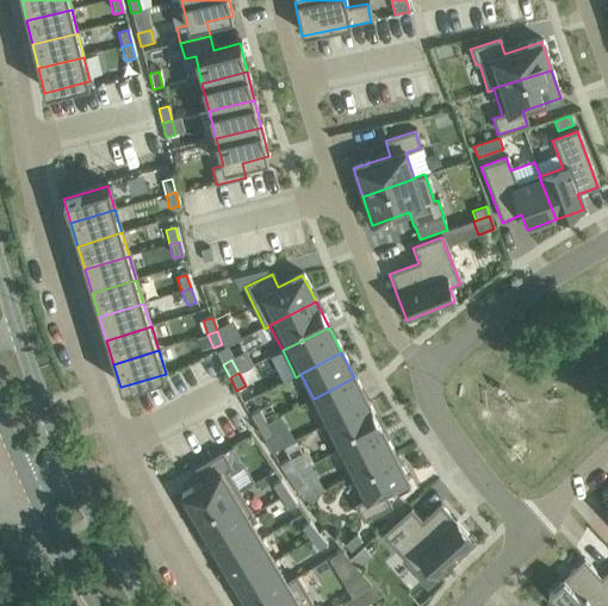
[(354,378),(314,399),(327,425),(367,404),(354,378)]
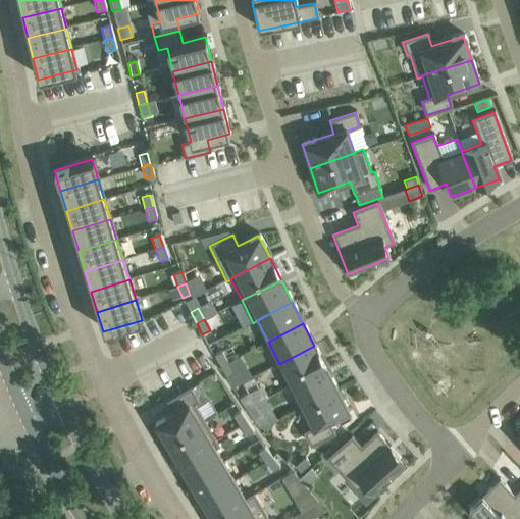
[(314,346),(279,364),(290,385),(325,367),(314,346)]
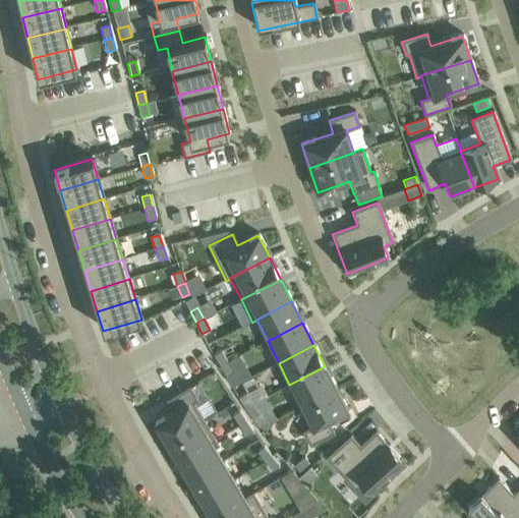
[(220,351),(213,355),(219,365),(227,361),(220,351)]
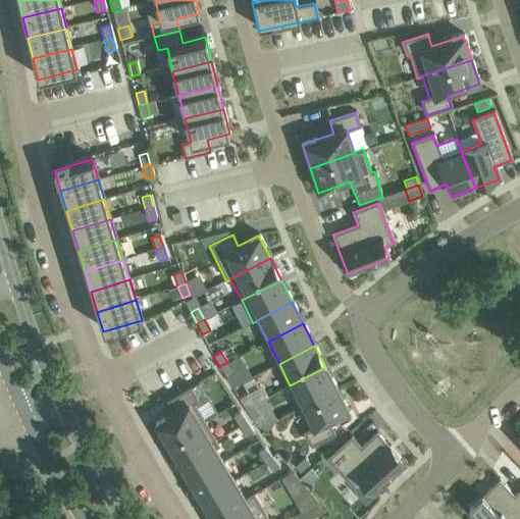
[(227,362),(219,366),(226,377),(234,373),(227,362)]
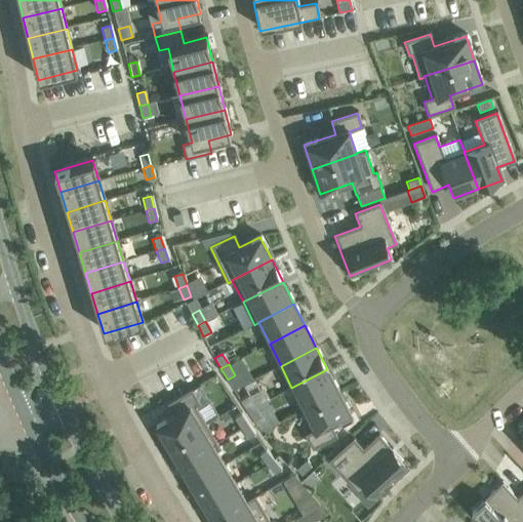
[(303,409),(338,392),(327,369),(291,388),(303,409)]
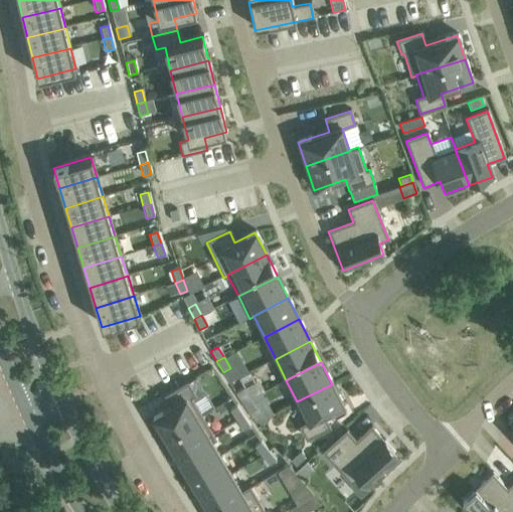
[(171,407),(152,419),(164,439),(201,416),(190,398),(194,395),(187,383),(165,396),(171,407)]
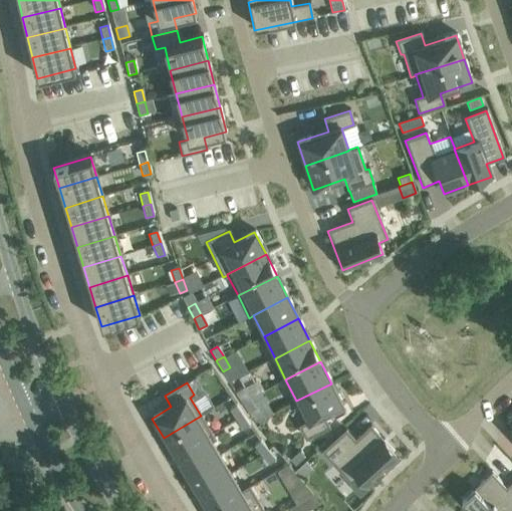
[(331,384),(296,401),(307,422),(298,427),(305,439),(328,428),(322,416),(342,406),(331,384)]
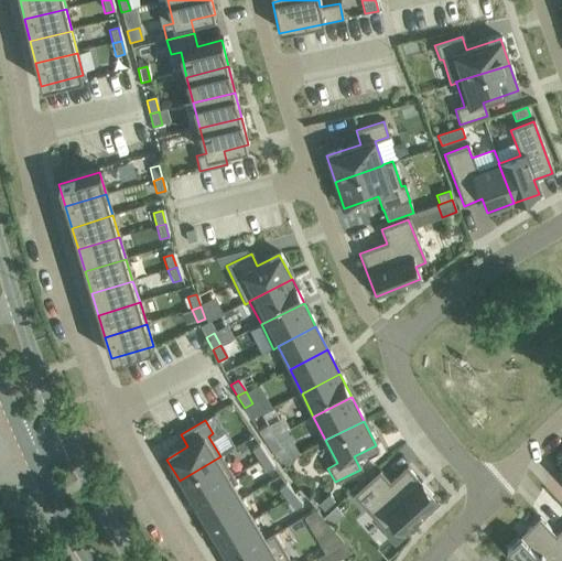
[(265,427),(257,431),(265,442),(272,438),(265,427)]
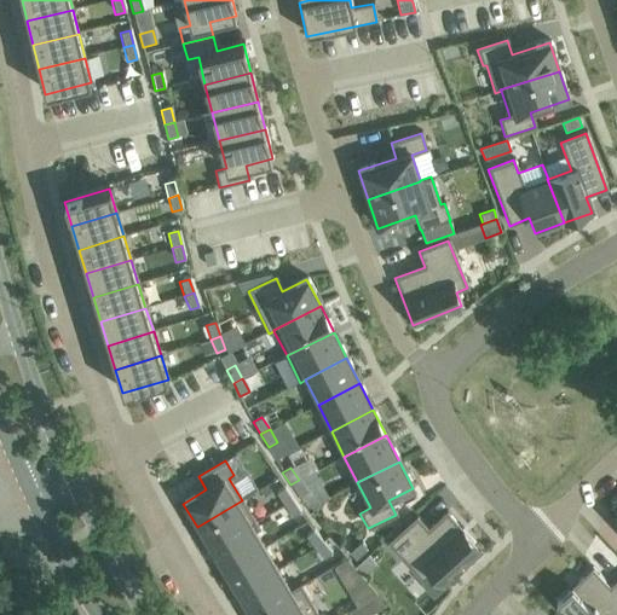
[(299,480),(290,485),(299,498),(307,492),(299,480)]
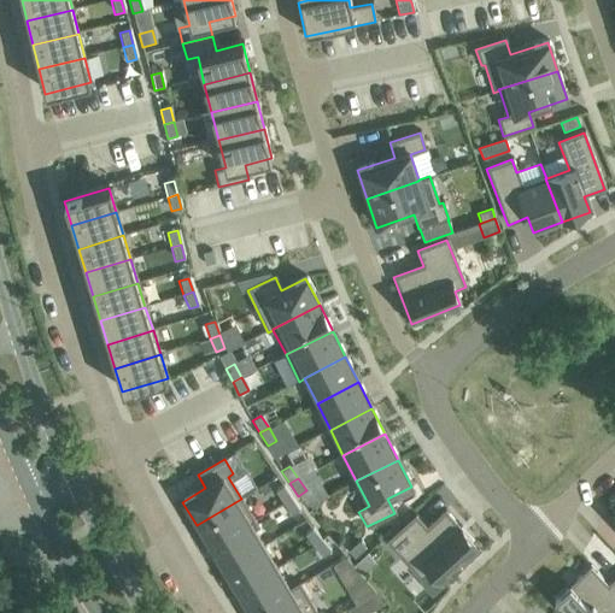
[(282,487),(274,493),(282,505),(291,499),(282,487)]
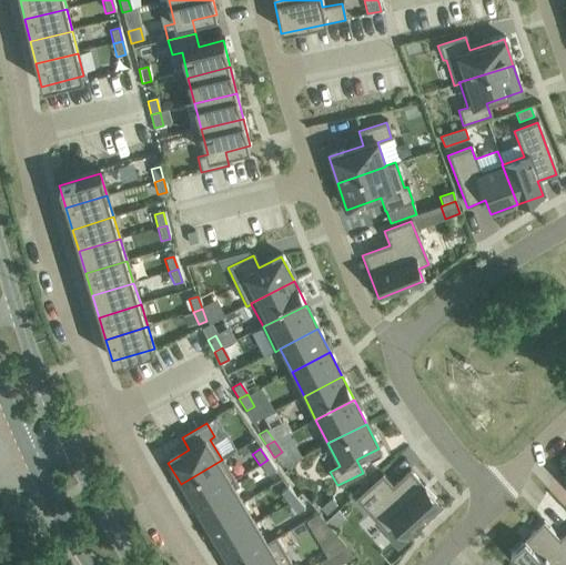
[(301,494),(329,482),(315,451),(287,463),(301,494)]
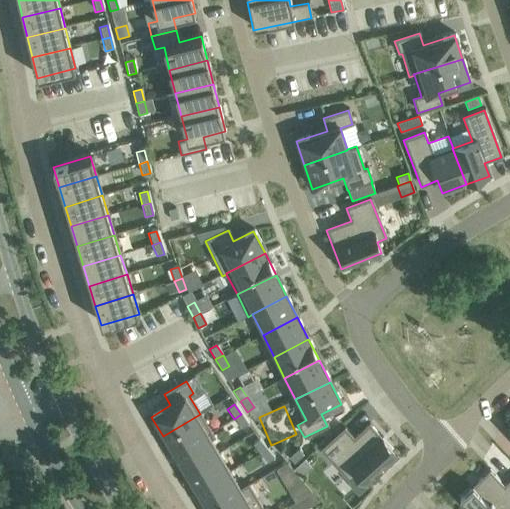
[(200,414),(163,436),(174,455),(207,435),(207,436),(211,433),(200,414)]
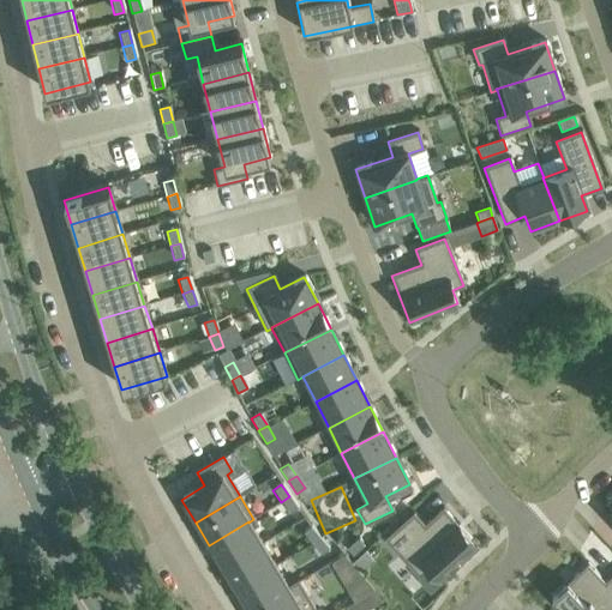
[(289,496),(281,502),(289,514),(298,508),(289,496)]
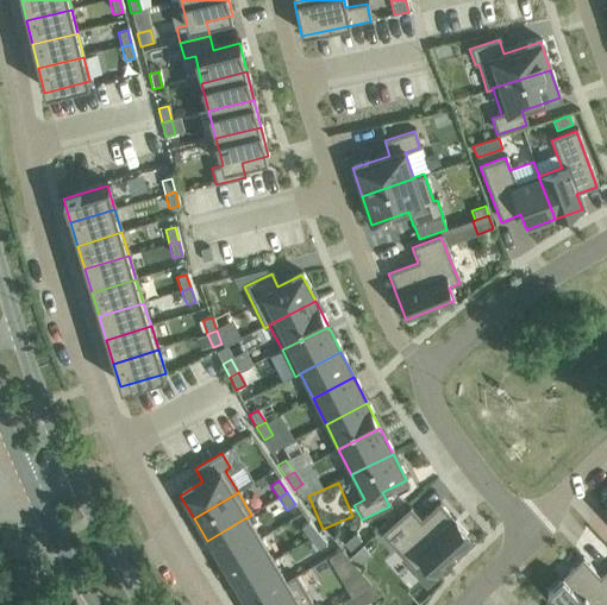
[(410,510),(381,535),(415,573),(424,565),(433,575),(471,542),(439,505),(420,522),(410,510)]
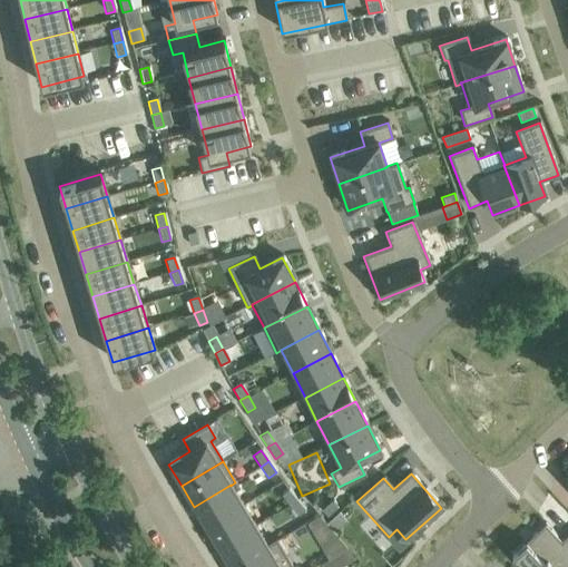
[(231,485),(194,507),(206,527),(243,506),(231,486),(231,485)]
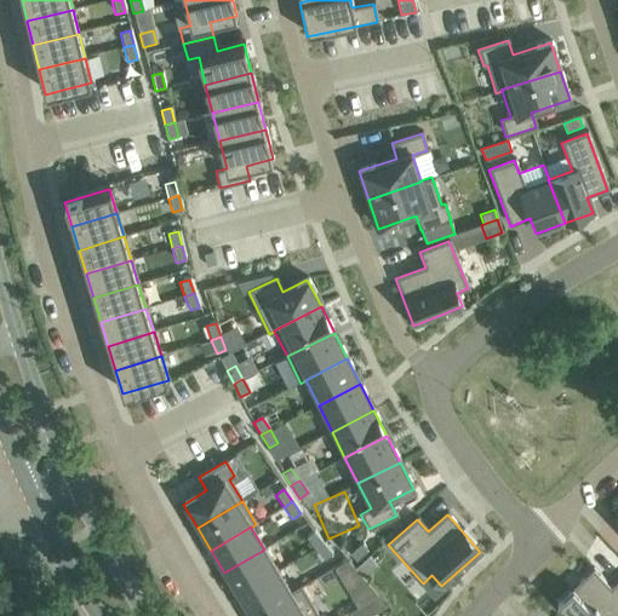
[(313,531),(305,539),(315,550),(324,545),(313,531)]
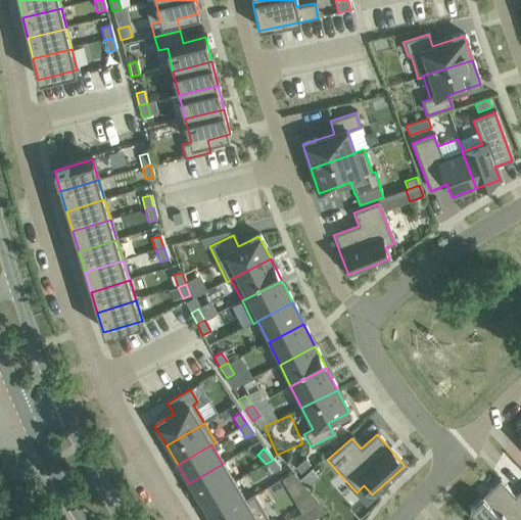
[(273,460),(266,464),(273,473),(280,468),(273,460)]
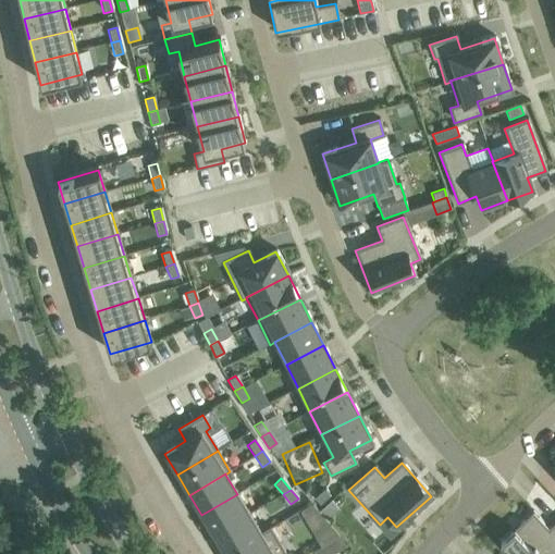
[(323,490),(313,499),(320,506),(330,496),(323,490)]
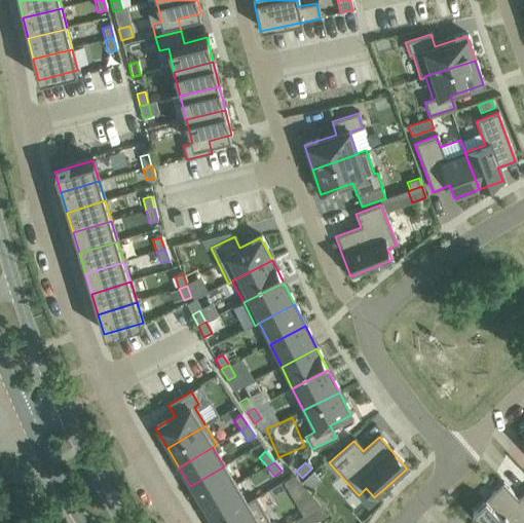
[(224,467),(190,486),(201,506),(235,485),(224,467)]
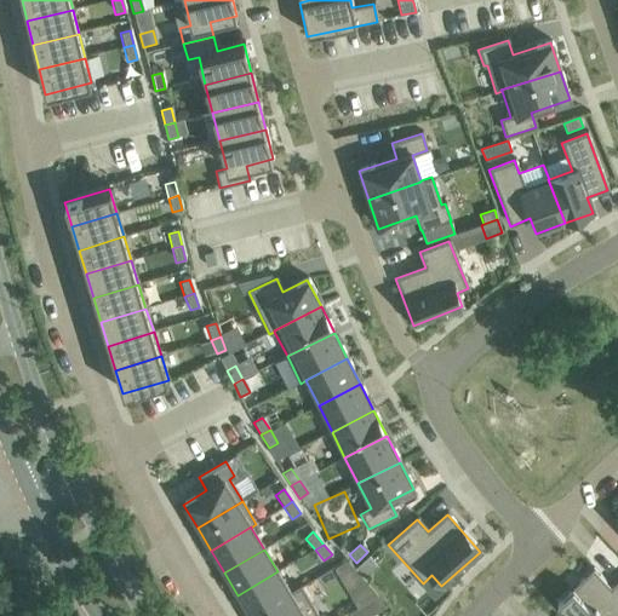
[(367,557),(355,569),(362,579),(376,566),(367,557)]
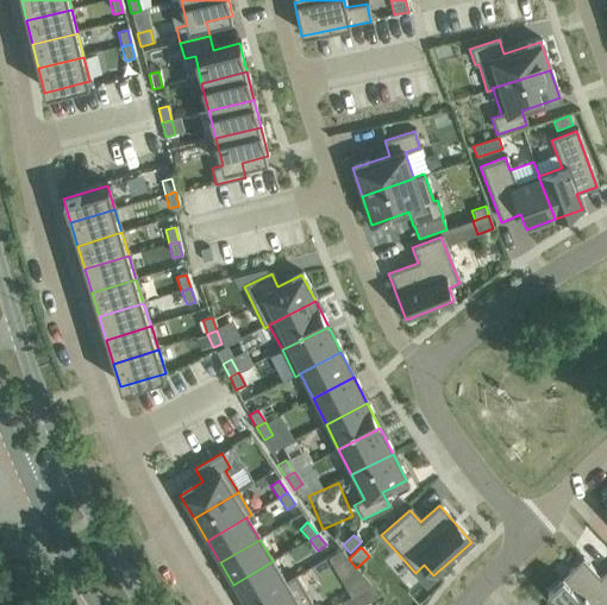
[(340,553),(327,560),(350,598),(361,591),(369,586),(340,553)]
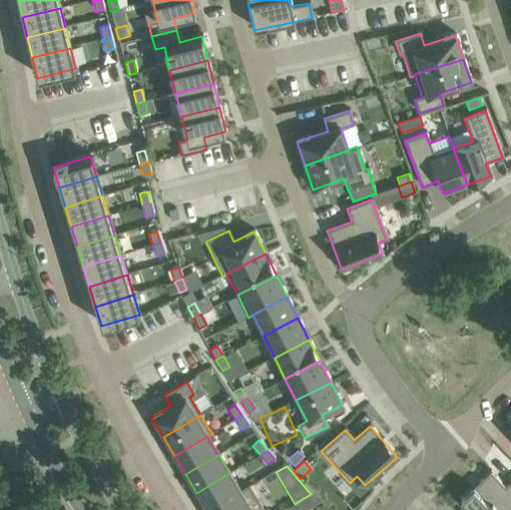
[(490,472),(460,500),(469,509),(510,509),(510,480),(504,487),(490,472)]
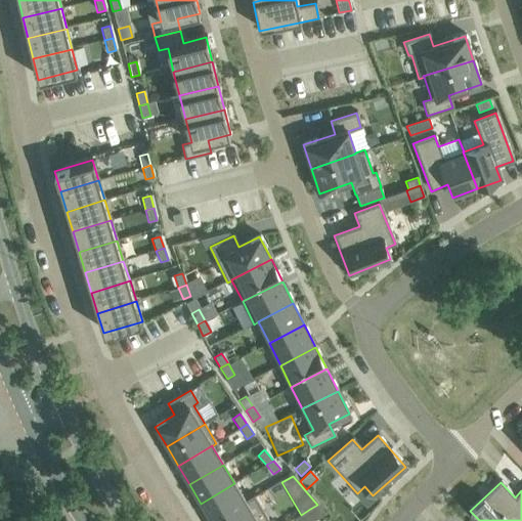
[(234,483),(201,504),(211,520),(215,520),(246,503),(245,502),(234,483)]
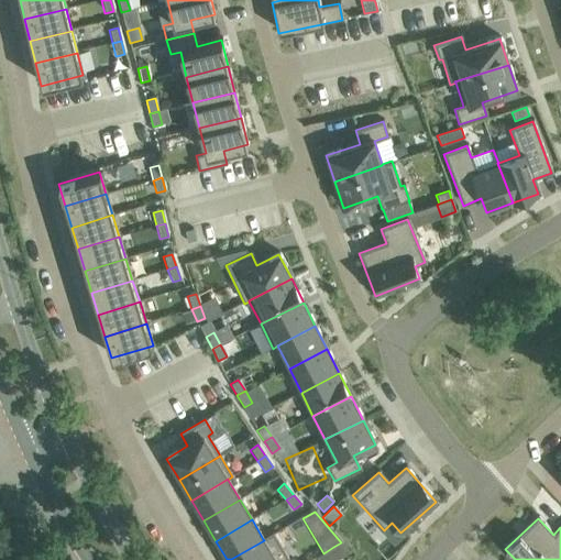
[(264,540),(231,559),(287,559),(273,534),(263,539),(264,540)]
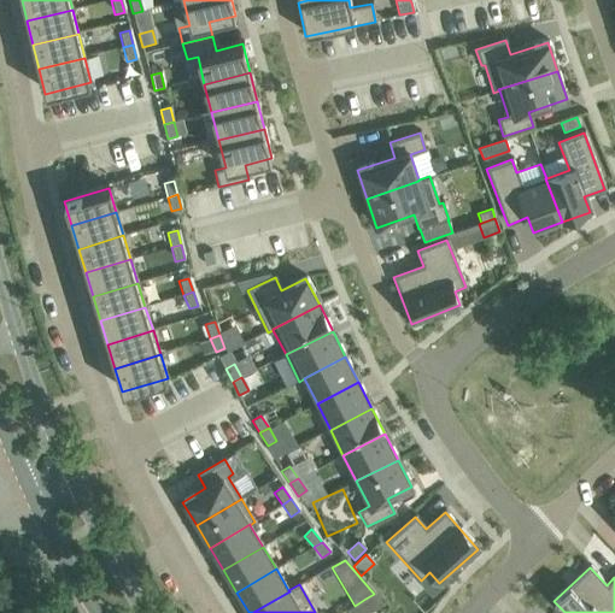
[(374,594),(365,599),(373,611),(381,606),(374,594)]
